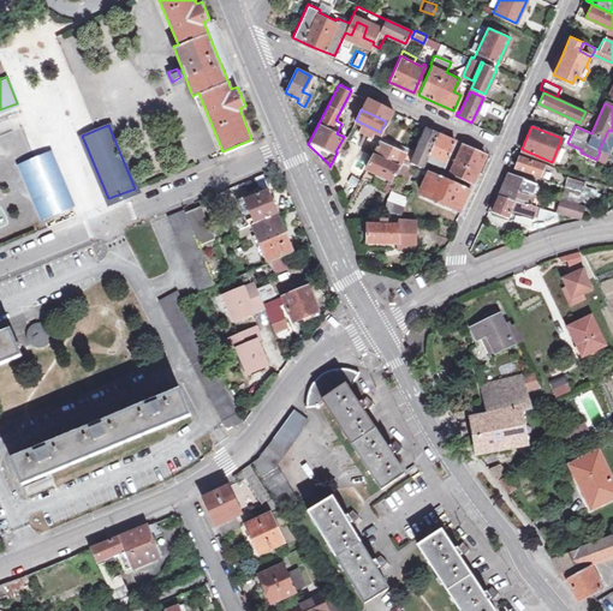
[(387,216),(398,216),(402,203),(405,195),(397,192),(409,169),(415,172),(416,169),(429,174),(421,192),(459,209),(469,187),(423,167),(427,157),(444,166),(454,141),(453,139),(426,129),(411,161),(404,159),(397,173),(399,174),(392,190),(390,189),(388,190),(379,216),(387,216)]
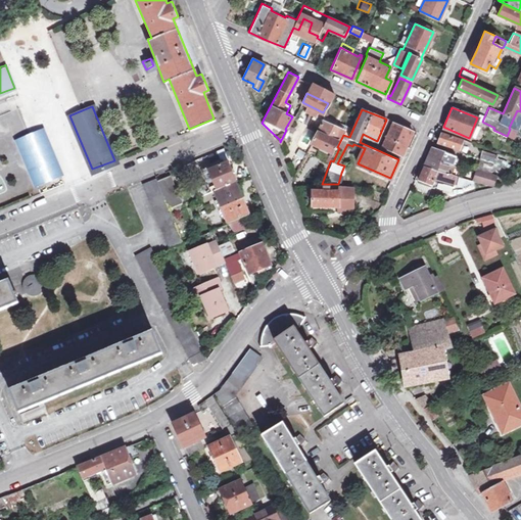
[(341,129),(332,124),(323,120),(312,142),(332,151),(343,130),(341,129)]
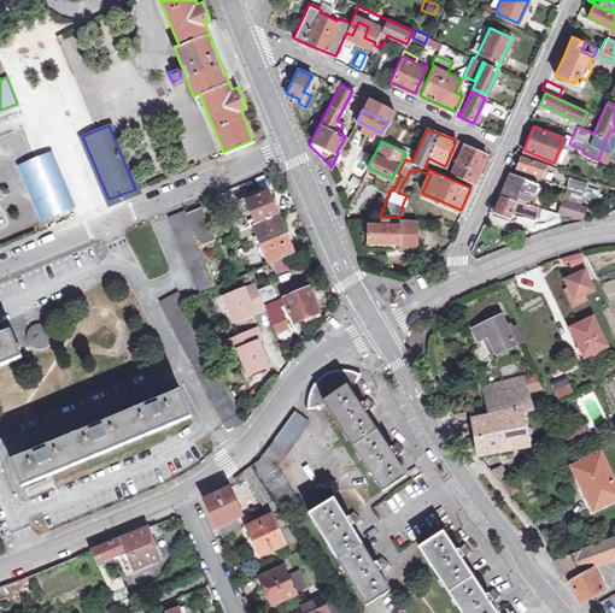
[(392,146),(403,152),(405,146),(396,141),(392,146)]
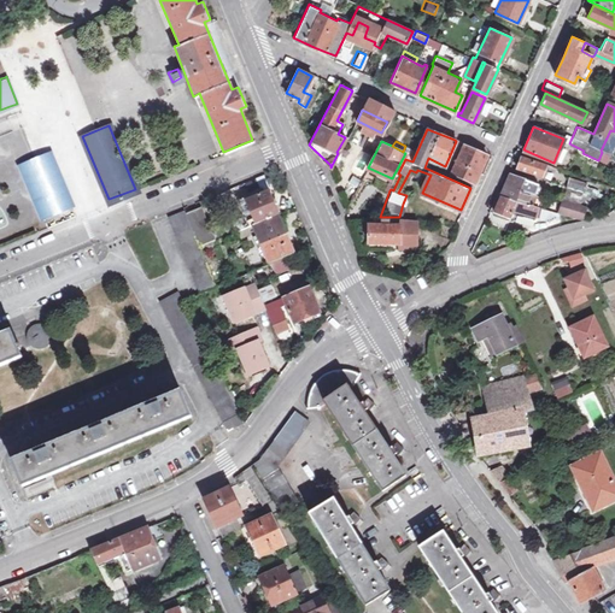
[(463,143),(451,170),(473,182),(480,166),(486,153),(463,143)]
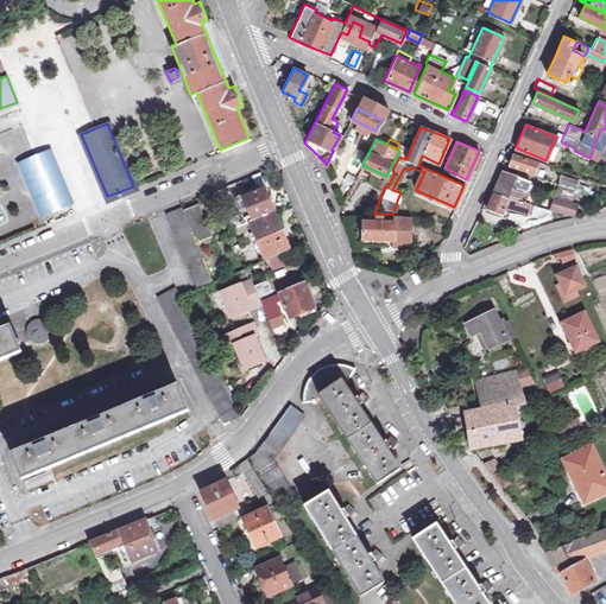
[(31,158),(20,163),(36,197),(40,210),(69,198),(49,151),(31,158)]
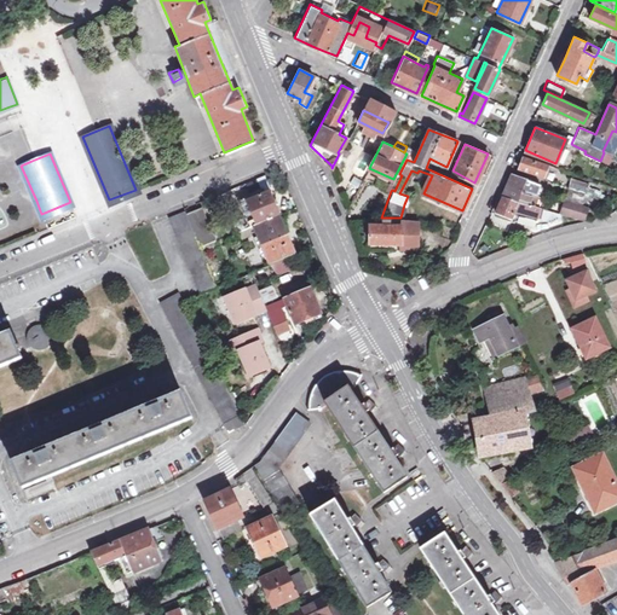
[(523,157),(519,167),(542,177),(547,166),(523,157)]
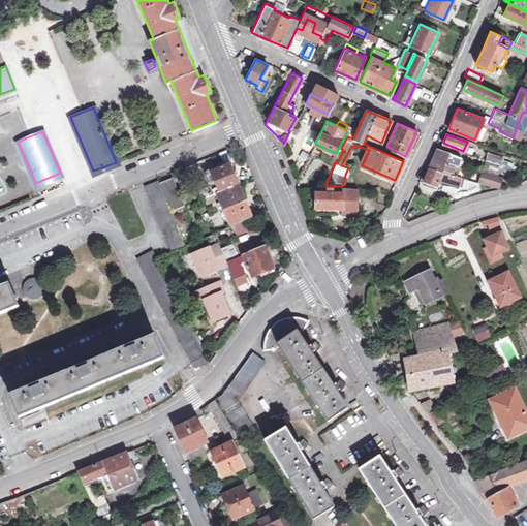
[(455,175),(458,166),(461,158),(436,149),(435,149),(423,180),(436,184),(438,178),(469,188),(478,183),(492,187),(496,176),(493,174),(506,166),(499,164),(502,156),(487,152),(481,169),(463,163),(462,167),(459,176),(455,175)]
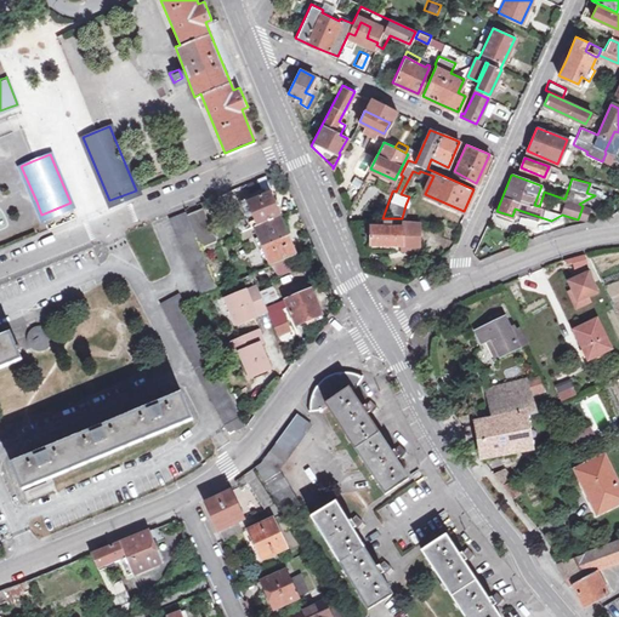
[(246,199),(256,222),(238,230),(242,236),(256,230),(268,261),(294,251),(268,190),(246,199)]
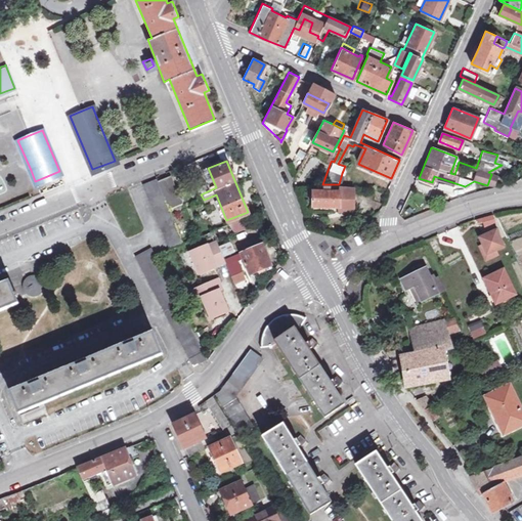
[(59,171),(35,181),(40,191),(64,181),(59,171)]
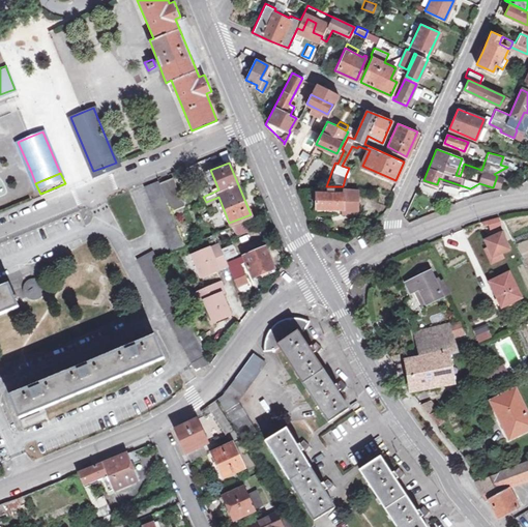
[(185,243),(172,210),(183,205),(171,176),(159,180),(158,177),(144,183),(171,250),(185,243)]
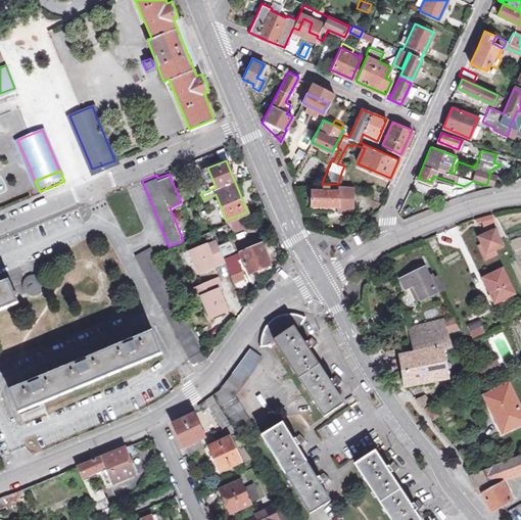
[(352,208),(352,185),(338,184),(329,184),(329,185),(325,185),(325,189),(312,189),(311,204),(337,204),(337,208),(352,208)]
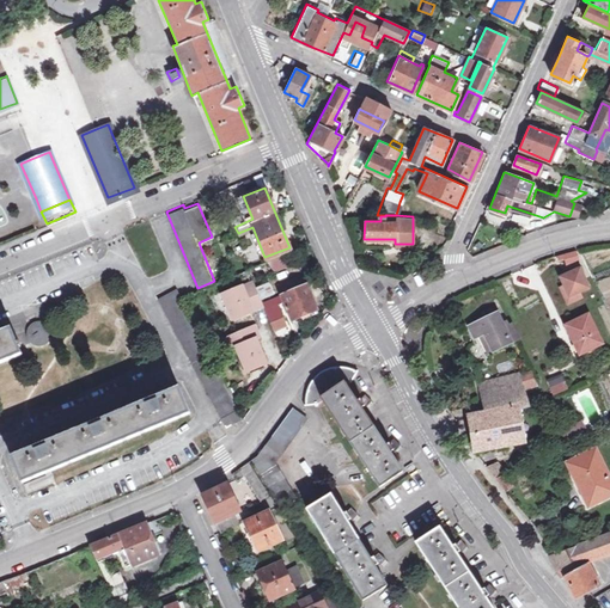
[(560,264),(577,257),(573,246),(555,252),(560,264)]
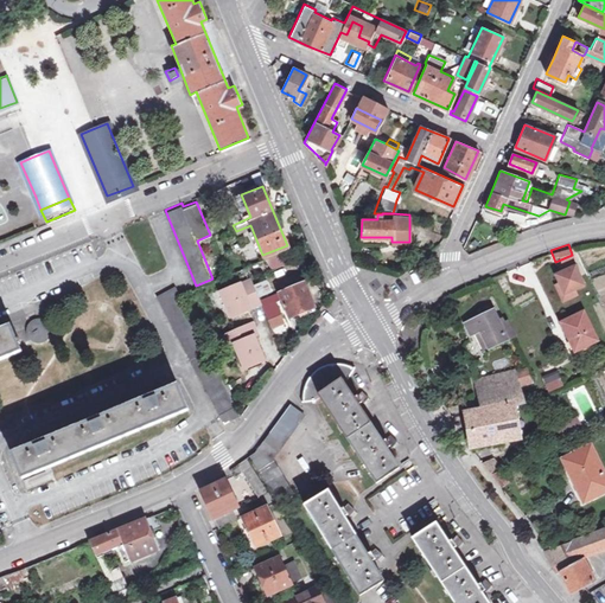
[(572,261),(551,271),(554,281),(552,282),(559,300),(574,293),(573,288),(583,283),(572,261)]
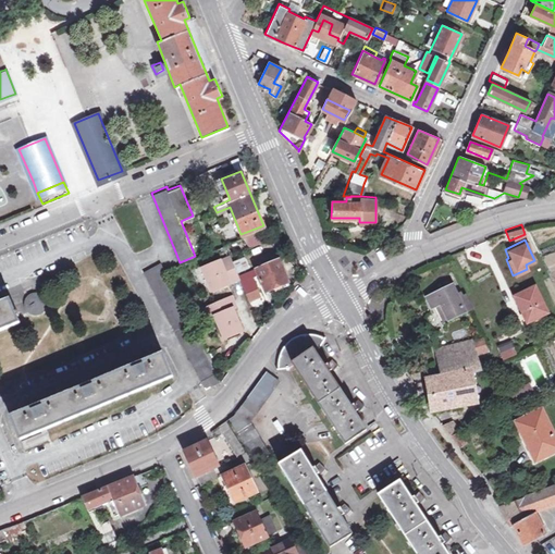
[(222,263),(232,260),(230,254),(220,258),(222,263)]
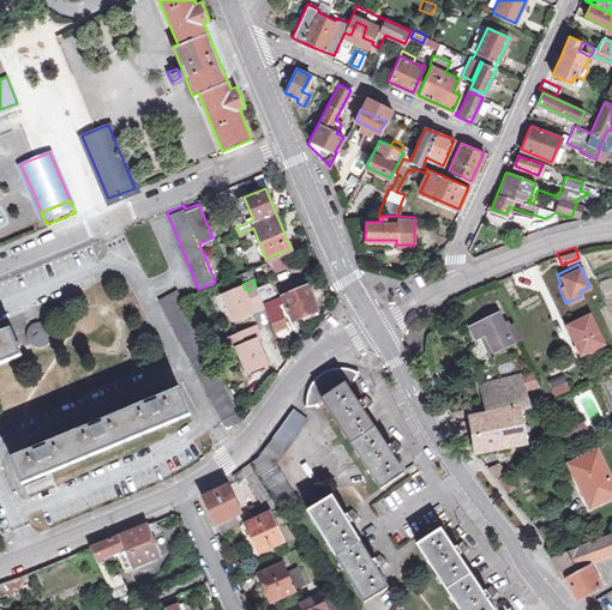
[(262,301),(256,287),(245,290),(243,284),(221,294),(232,319),(264,306),(265,308),(283,301),(289,314),(292,319),(315,309),(305,284),(262,301)]
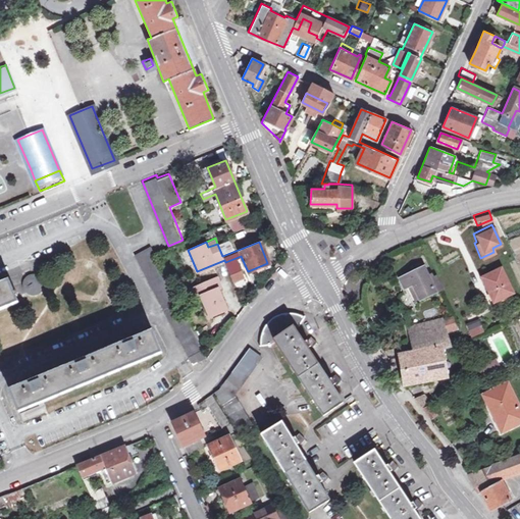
[(149,245),(134,253),(187,355),(191,362),(204,355),(151,253),(153,253),(149,245)]
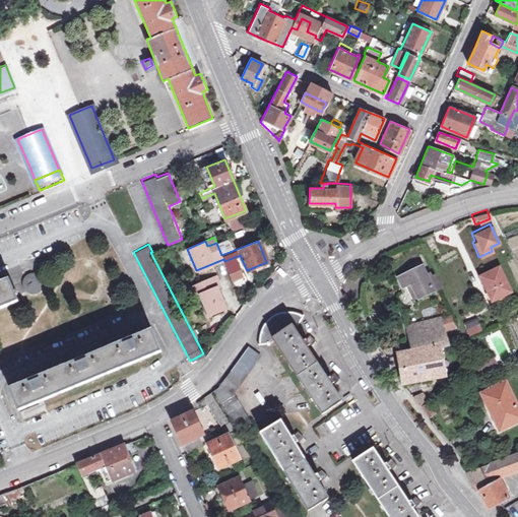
[(240,255),(224,261),(228,268),(229,273),(245,266),(240,255)]
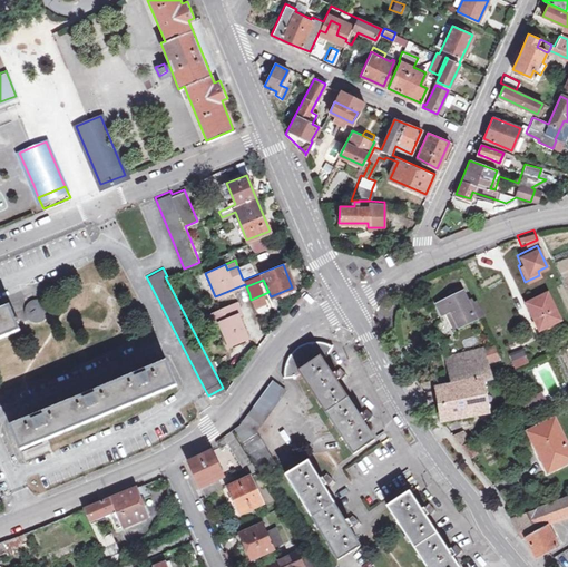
[(436,301),(441,312),(443,311),(451,325),(481,311),(476,297),(468,302),(461,289),(436,301)]
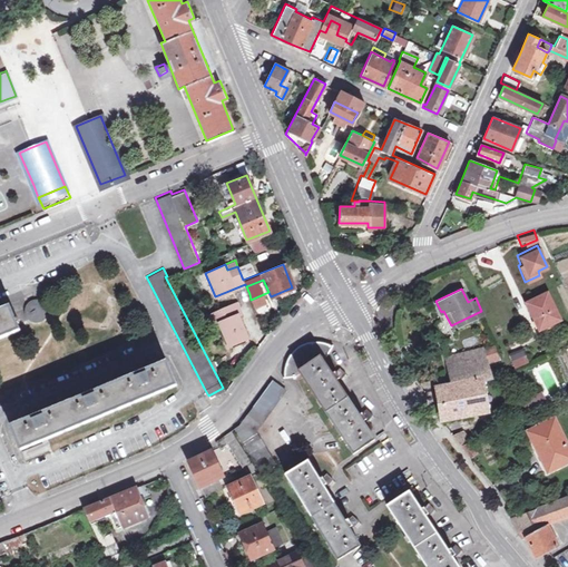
[(537,330),(560,319),(546,289),(521,300),(537,330)]
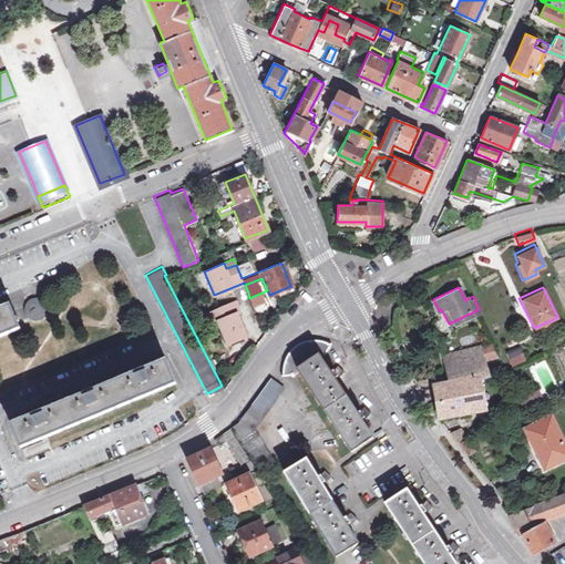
[(44,313),(45,309),(45,305),(44,301),(41,298),(37,296),(32,296),(26,299),(22,306),(22,310),(24,315),(28,318),(33,319),(37,319),(43,316),(44,313)]
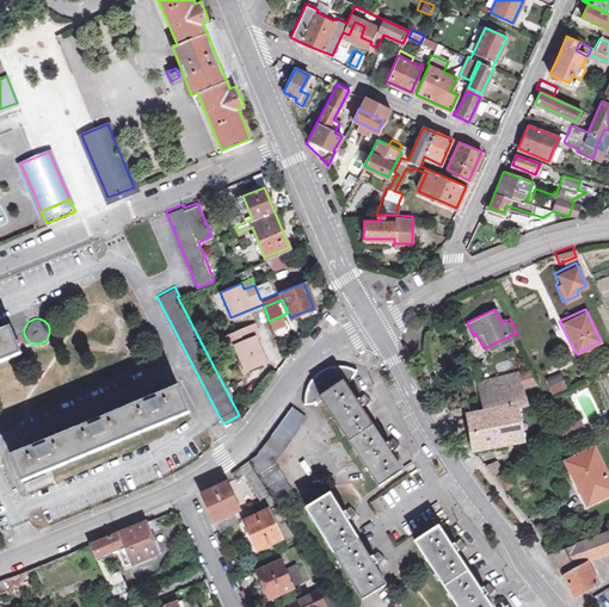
[(252,322),(244,326),(248,336),(254,334),(257,333),(252,322)]
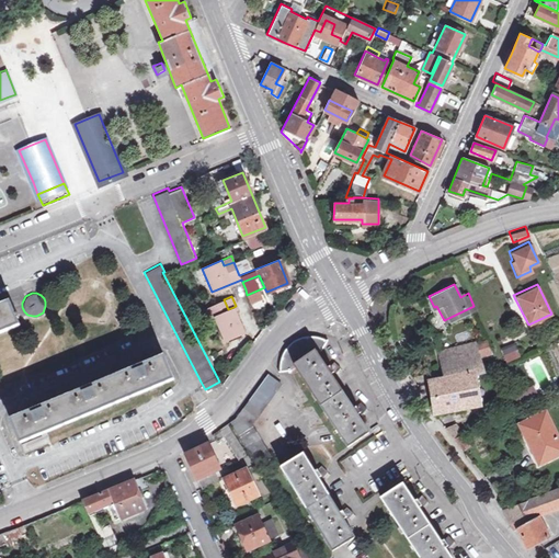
[(0,329),(19,322),(16,317),(19,316),(16,311),(14,312),(10,299),(0,303),(0,329)]
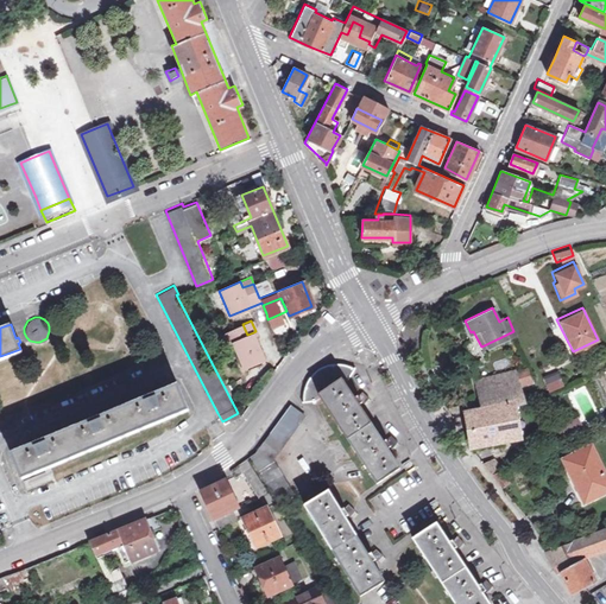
[(247,335),(242,324),(223,332),(228,343),(231,342),(244,368),(264,358),(253,332),(247,335)]
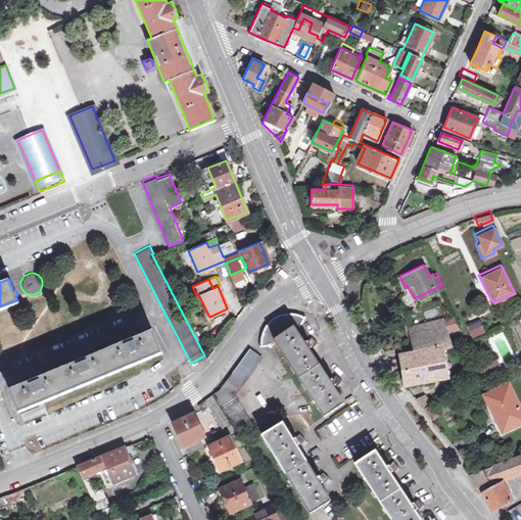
[(196,295),(192,286),(187,287),(191,297),(196,295)]
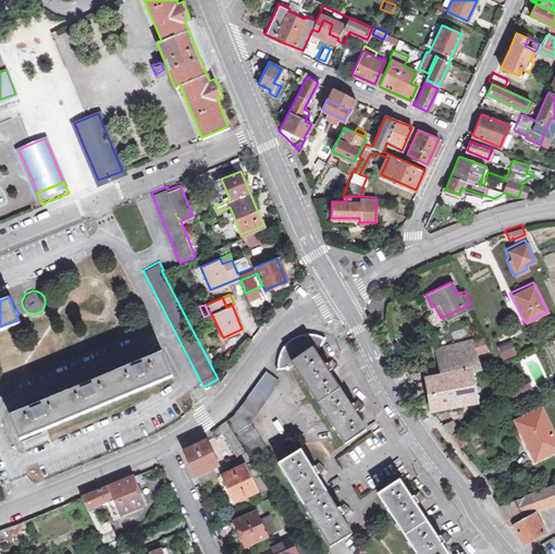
[(293,362),(315,349),(313,347),(318,344),(319,346),(323,335),(310,332),(283,343),(278,353),(275,364),(278,367),(288,365),(290,362),(293,362)]
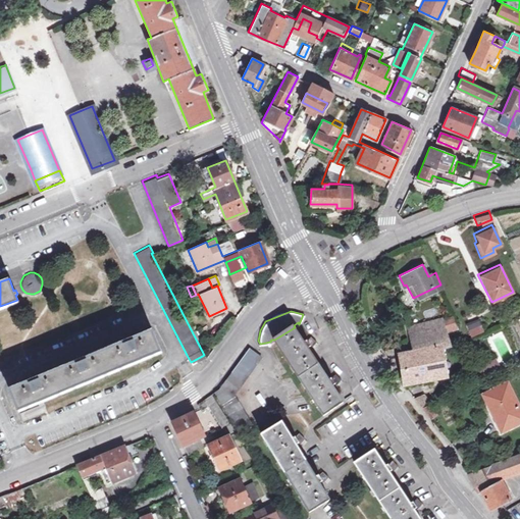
[(453,314),(409,325),(415,347),(434,342),(448,339),(445,330),(457,326),(453,314)]
